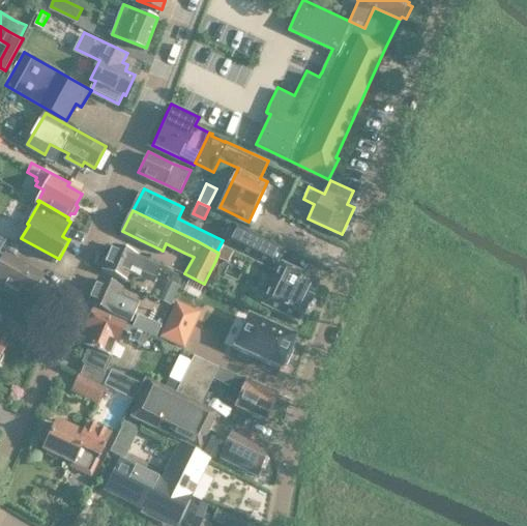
[(274,269),(286,246),(235,222),(224,244),(274,269)]
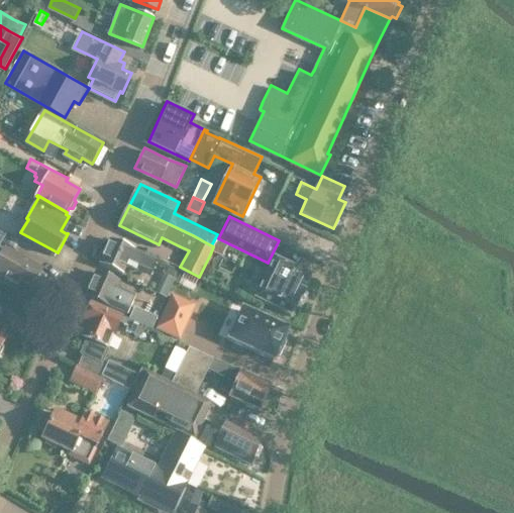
[(112,237),(101,261),(124,272),(128,264),(151,275),(160,260),(112,237)]
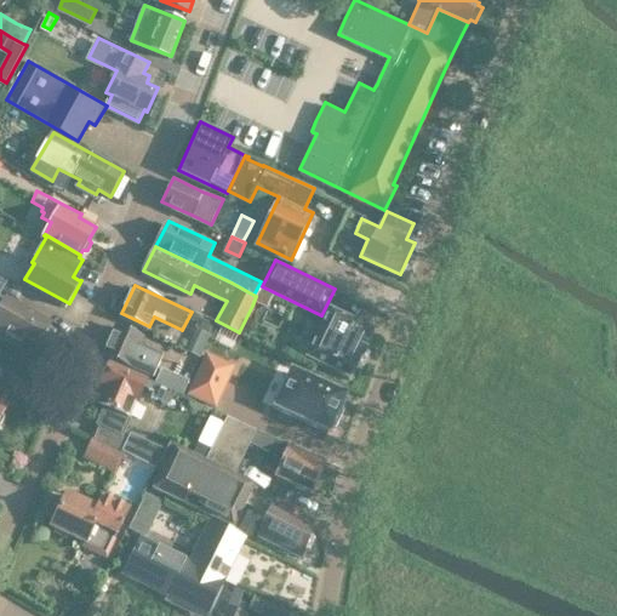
[(10,294),(0,309),(0,330),(35,351),(53,319),(10,294)]
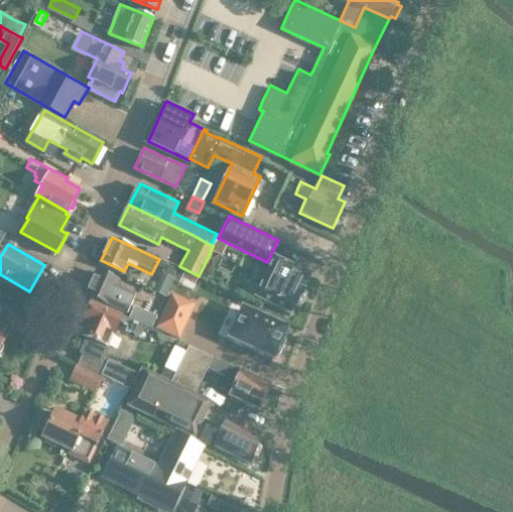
[(292,316),(313,273),(276,255),(255,298),(292,316)]
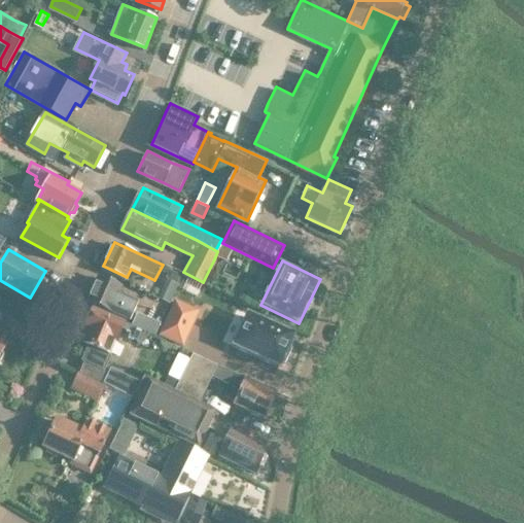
[(168,274),(170,278),(179,282),(183,273),(171,267),(168,274)]
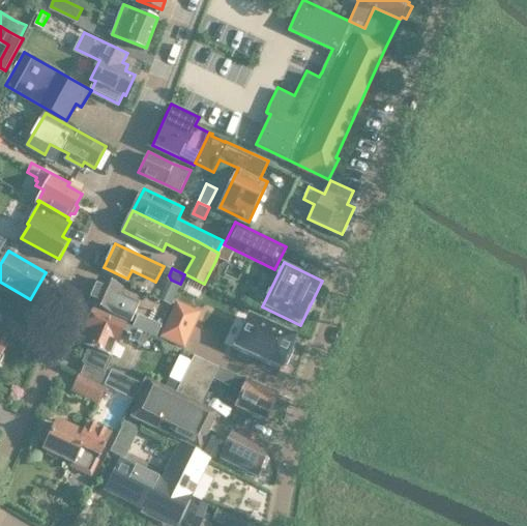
[(120,293),(123,287),(100,276),(89,300),(126,317),(132,320),(140,302),(120,293)]
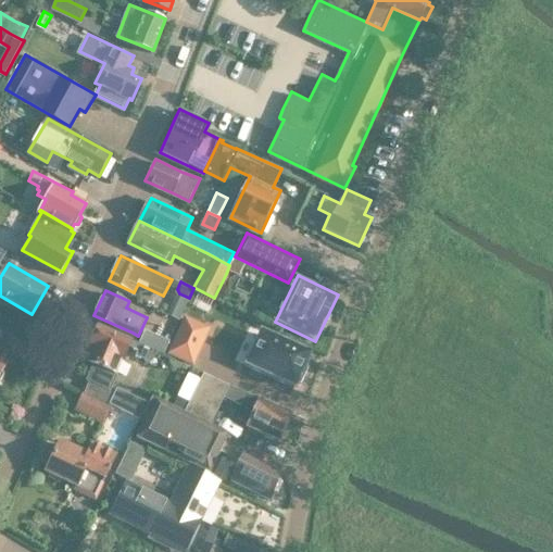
[(187,315),(171,351),(195,361),(206,336),(211,326),(203,322),(187,315)]
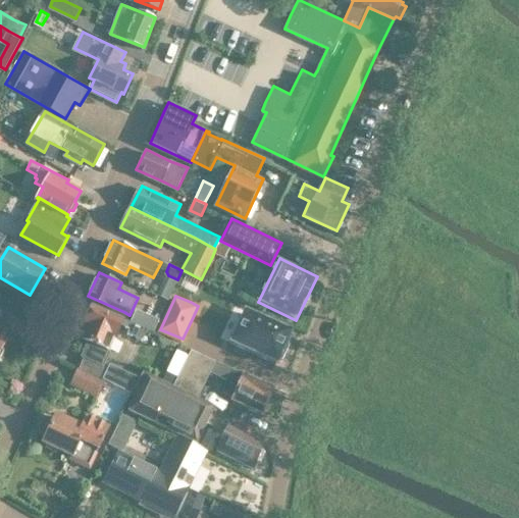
[(116,338),(122,323),(131,326),(128,331),(143,338),(148,328),(94,304),(85,323),(87,324),(82,335),(90,340),(84,355),(86,356),(105,364),(111,349),(109,348),(114,337),(116,338)]
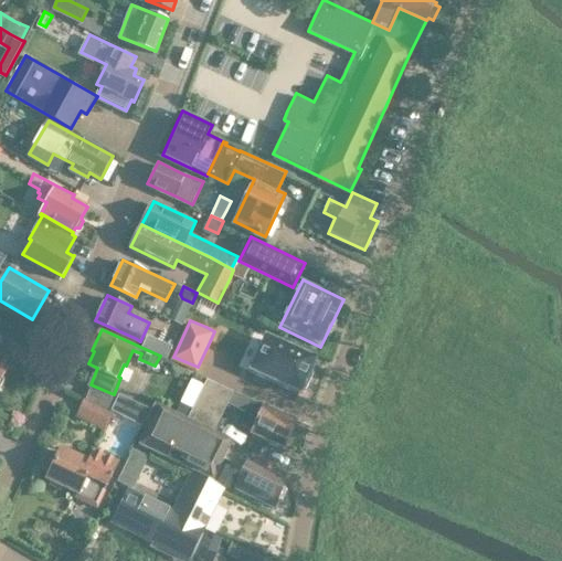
[(150,335),(145,345),(169,356),(175,345),(150,335)]
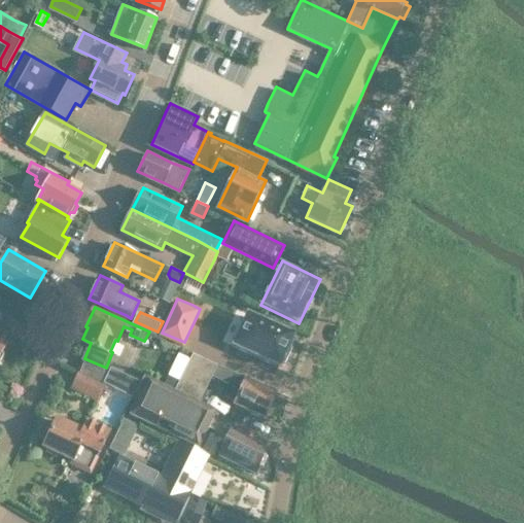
[(294,335),(249,313),(235,343),(280,363),(281,360),(285,362),(292,347),(288,345),(294,335)]
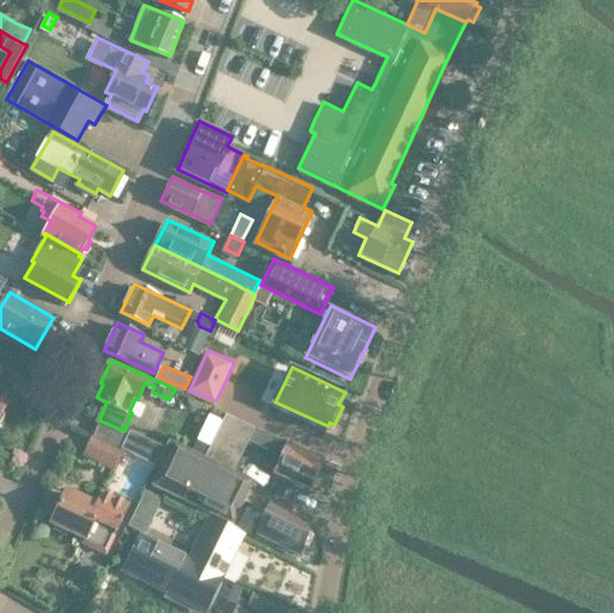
[(0,422),(5,415),(3,410),(5,407),(3,406),(10,392),(0,386),(0,381),(1,380),(0,378),(0,422)]
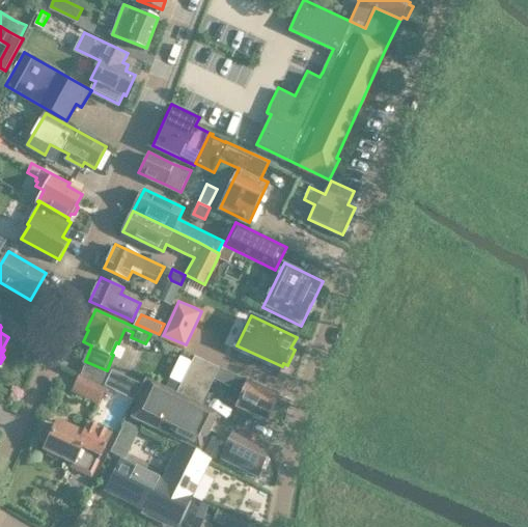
[(268,420),(280,392),(221,367),(196,355),(176,391),(201,404),(214,378),(222,378),(234,384),(229,397),(240,403),(239,408),(268,420)]
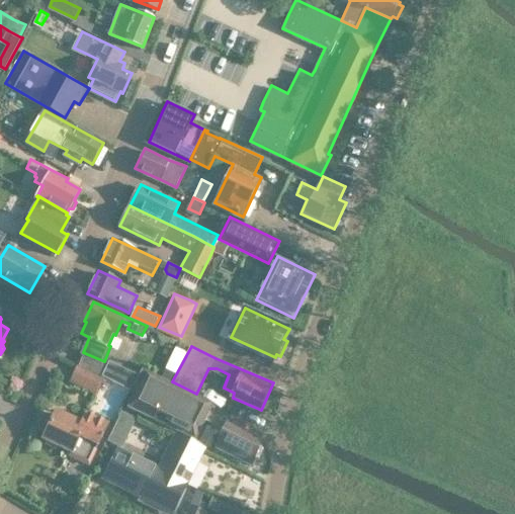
[(135,380),(137,382),(141,373),(110,360),(109,364),(103,377),(105,378),(107,376),(131,389),(135,380)]
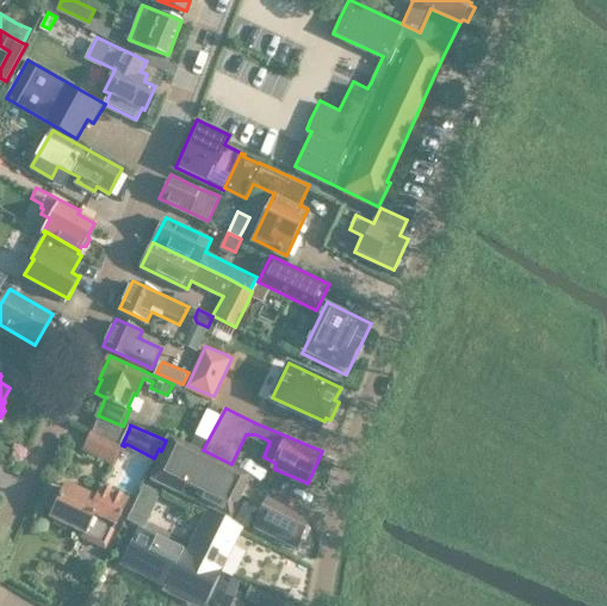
[(116,463),(124,446),(122,445),(93,431),(85,447),(116,463)]
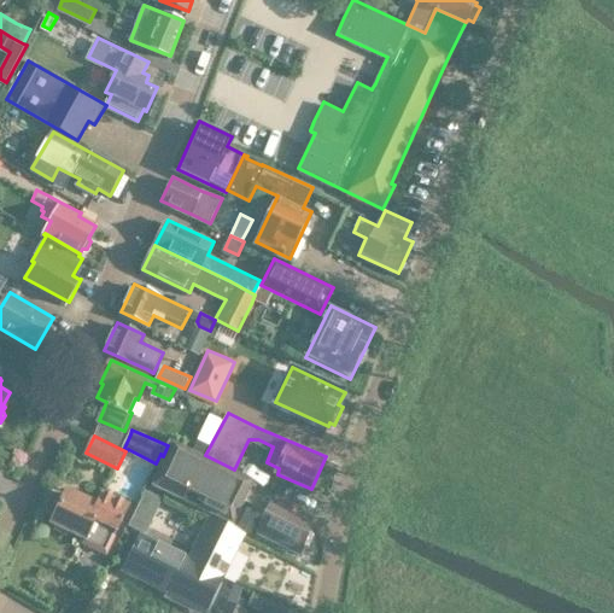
[(170,438),(168,445),(163,456),(165,457),(153,484),(234,523),(256,479),(234,470),(205,455),(170,438)]
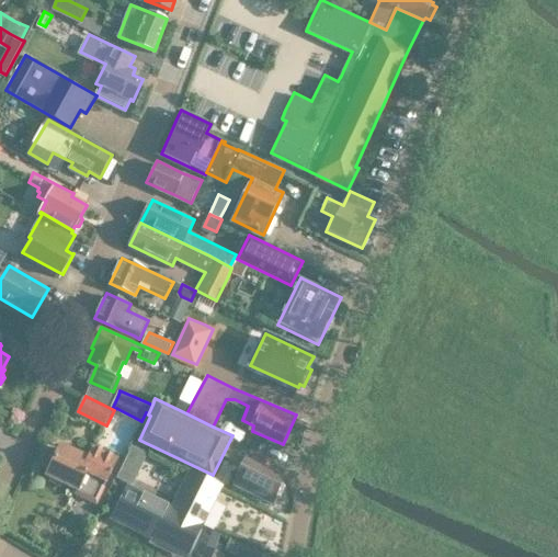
[(78,488),(77,491),(98,501),(115,463),(95,454),(92,459),(61,445),(48,473),(52,475),(49,478),(63,484),(64,481),(78,488)]
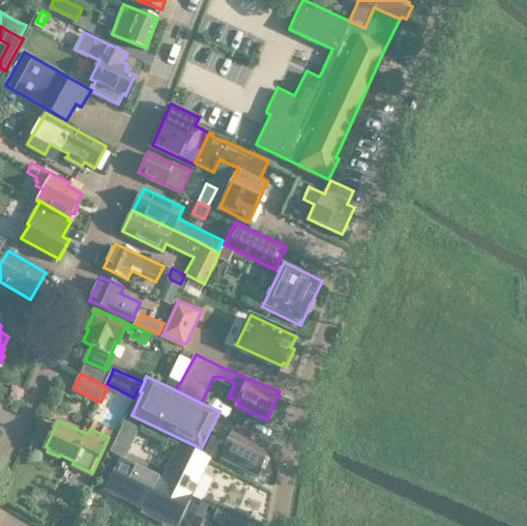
[(232,432),(221,455),(258,473),(269,450),(232,432)]
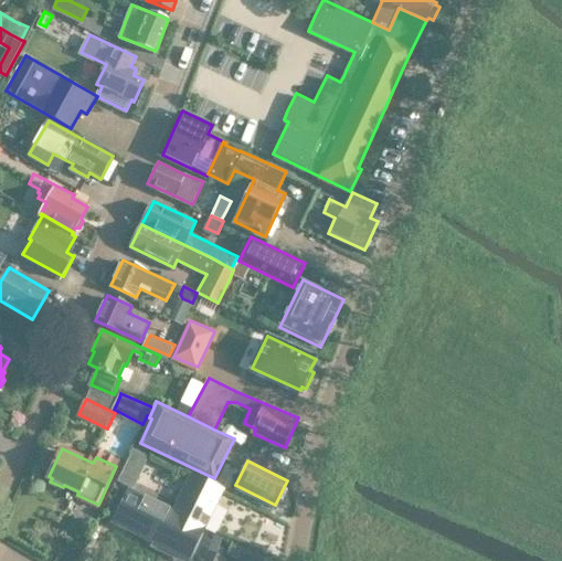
[(125,463),(117,479),(134,487),(141,472),(125,463)]
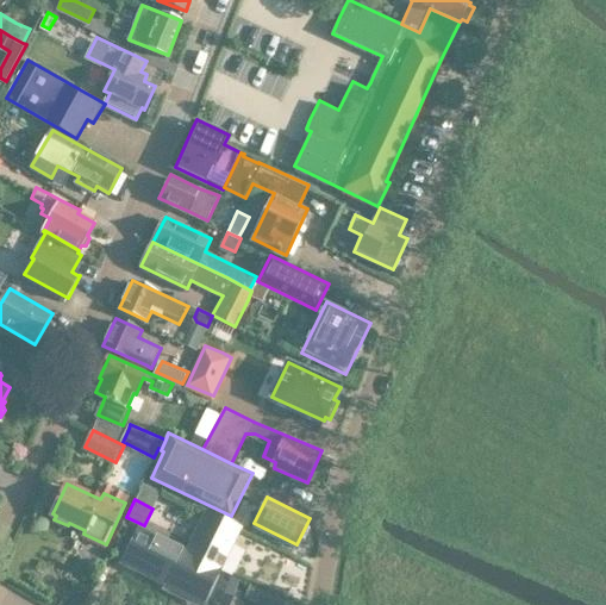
[(206,510),(187,549),(139,526),(123,560),(167,582),(166,585),(186,594),(187,592),(205,600),(242,526),(206,510)]
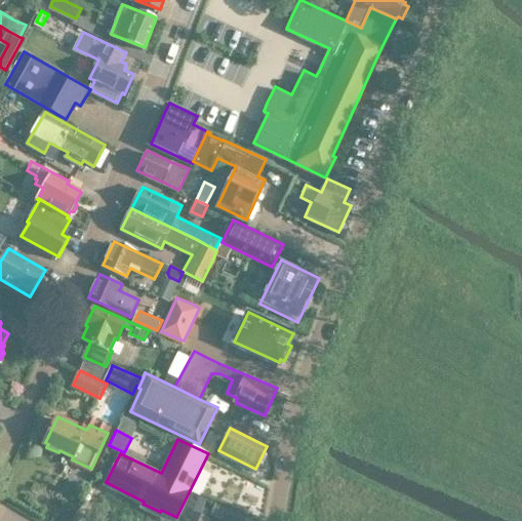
[(201,493),(194,510),(206,515),(209,508),(205,507),(209,497),(201,493)]
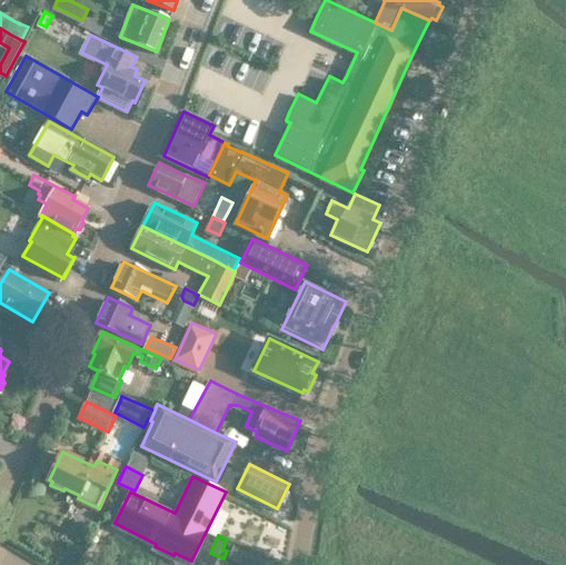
[(204,564),(227,564),(229,561),(224,558),(210,553),(204,564)]
